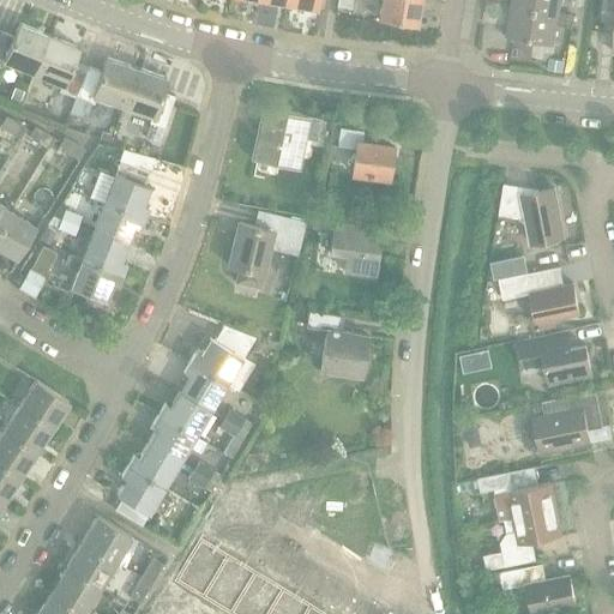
[(416,25),(420,0),(381,0),(378,19),(416,25)]
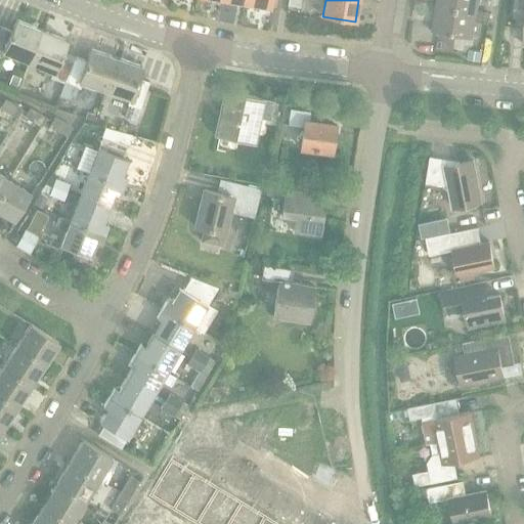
[(436,0),(436,6),(477,12),(477,11),(478,0),(436,0)]
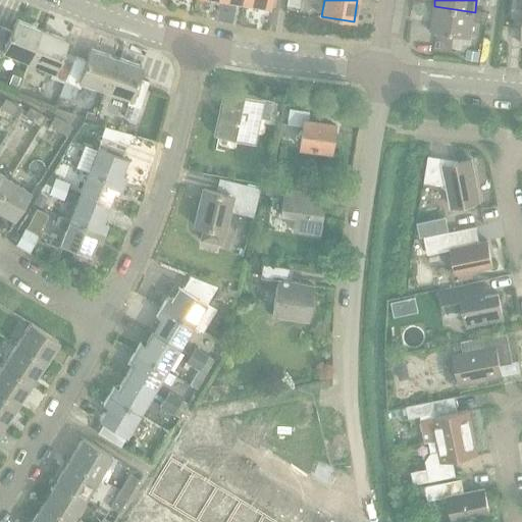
[(521,44),(521,0),(512,0),(511,16),(521,16),(521,31),(521,44)]
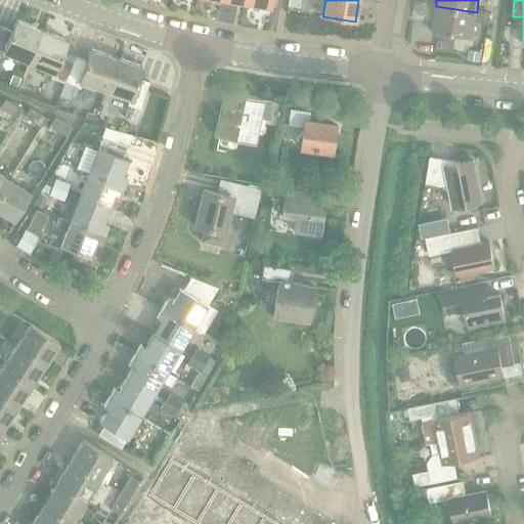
[(489,13),(477,11),(477,12),(436,6),(432,32),(472,38),(475,22),(488,25),(489,13)]
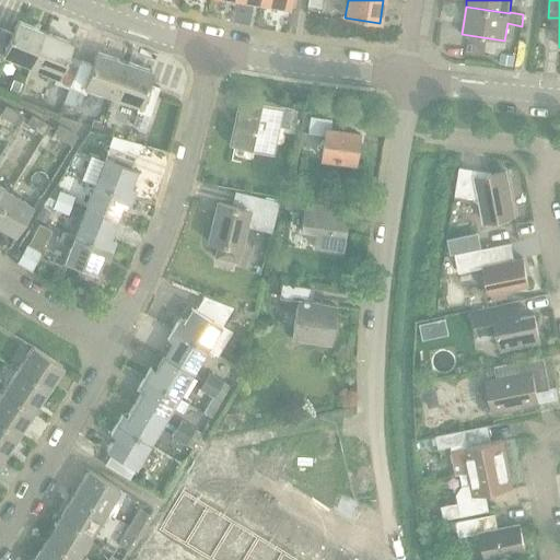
[(31,66),(45,32),(18,21),(12,33),(0,28),(0,62),(1,63),(4,56),(31,66)]
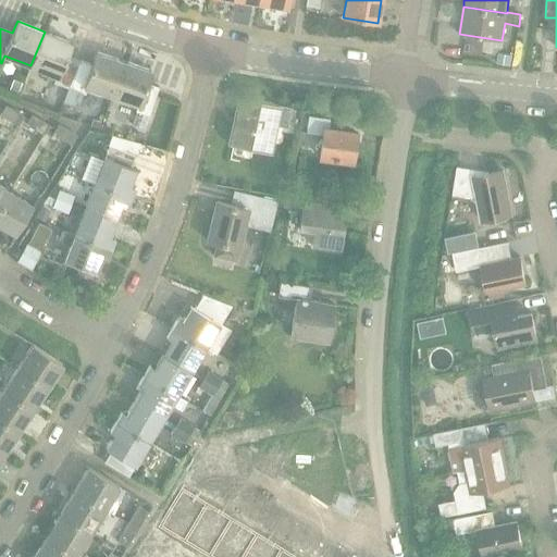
[(67,88),(78,60),(66,56),(72,42),(45,32),(31,65),(57,76),(54,83),(67,88)]
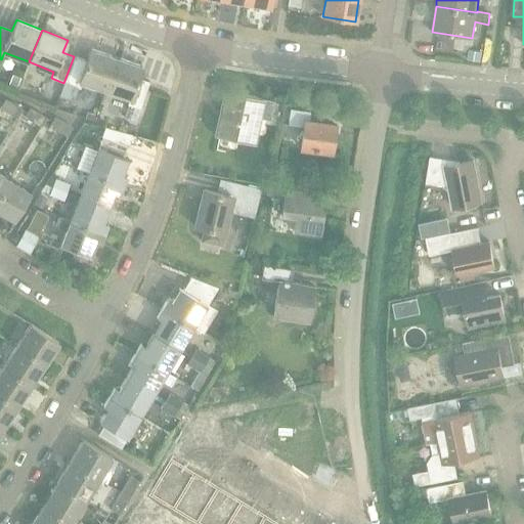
[(104,90),(116,57),(90,48),(86,60),(74,56),(63,83),(78,89),(81,82),(104,90)]
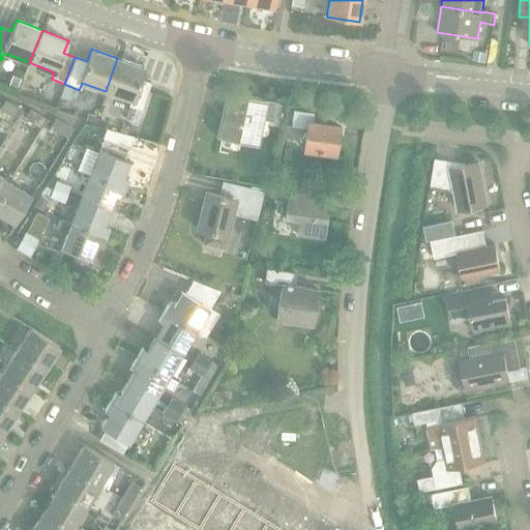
[(117,58),(106,91),(131,100),(129,106),(143,110),(152,83),(140,79),(144,67),(117,58)]
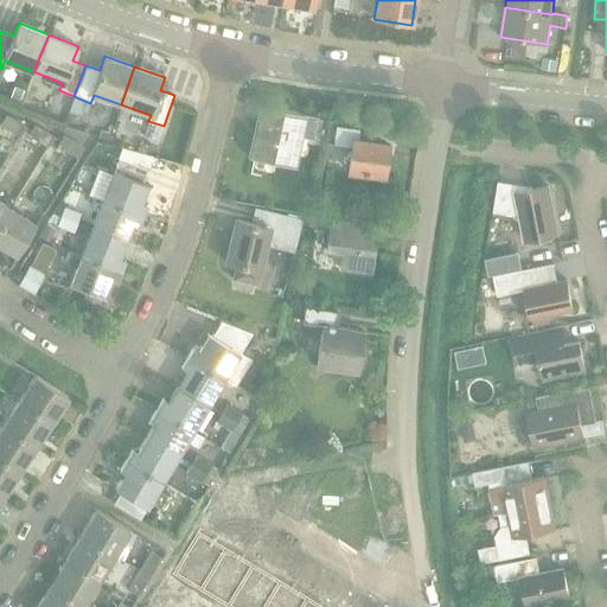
[(296,135),(311,139),(315,119),(301,115),(260,106),(249,155),(291,164),(296,135)]
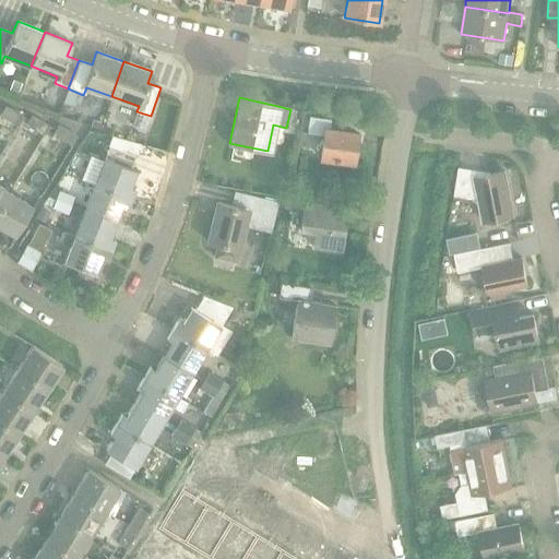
[(0,114),(0,115),(19,126),(24,117),(6,105),(0,114)]
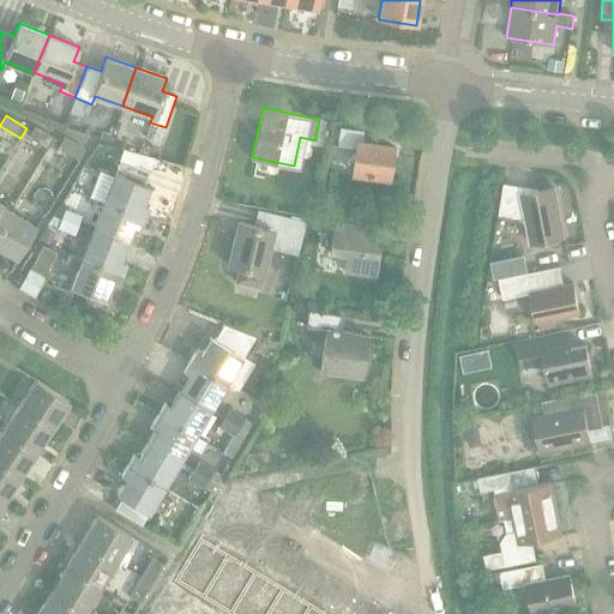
[(28,137),(49,149),(55,138),(35,126),(28,137)]
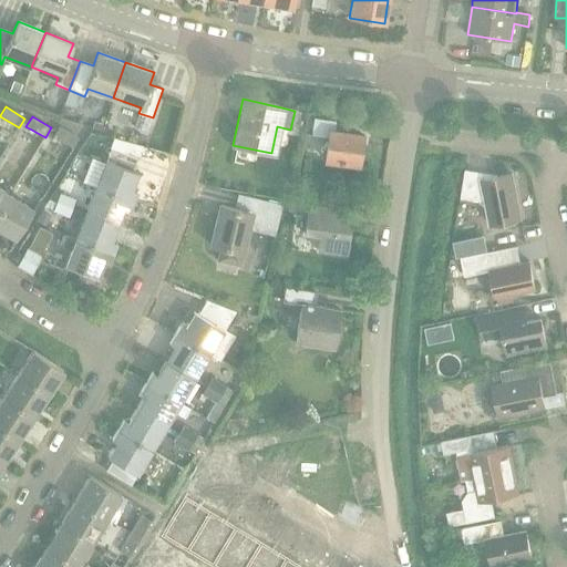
[(325,160),(357,164),(361,135),(332,132),(334,121),(312,117),(310,135),(327,137),(325,160)]
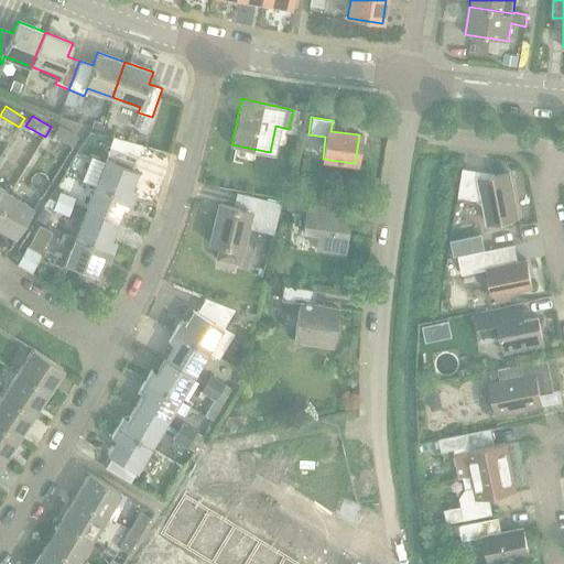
[(53,136),(72,147),(77,137),(58,126),(53,136)]
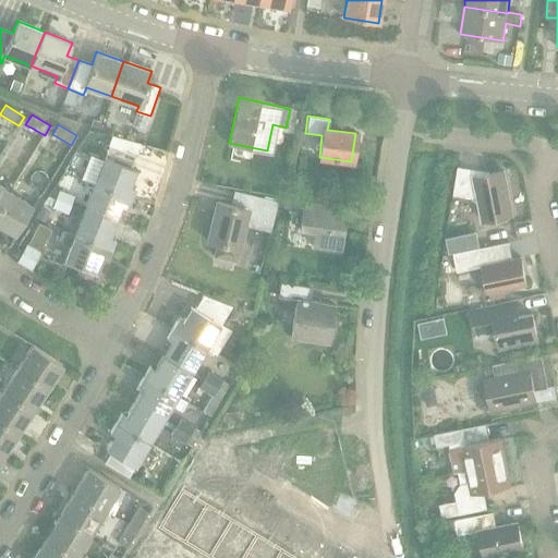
[(95,184),(131,197),(135,187),(130,185),(136,170),(132,168),(136,157),(109,146),(95,184)]
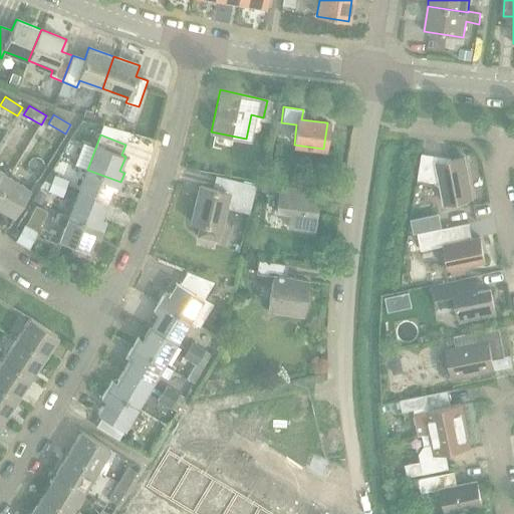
[(464,158),(439,163),(438,156),(422,154),(418,179),(440,183),(444,203),(456,200),(458,205),(468,201),(468,198),(471,197),(464,158)]
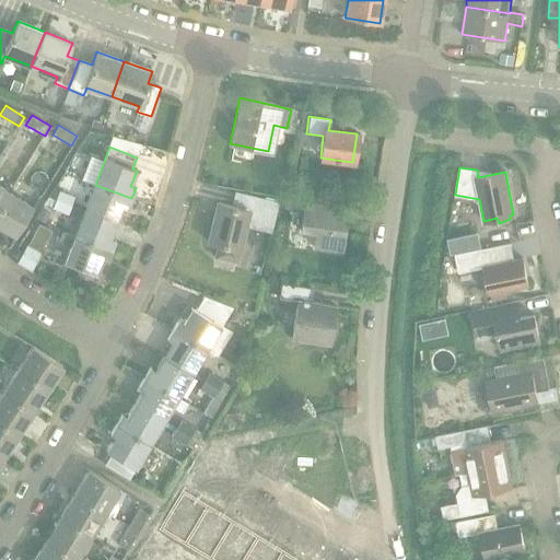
[(128,209),(131,198),(95,185),(85,211),(116,223),(123,207),(128,209)]
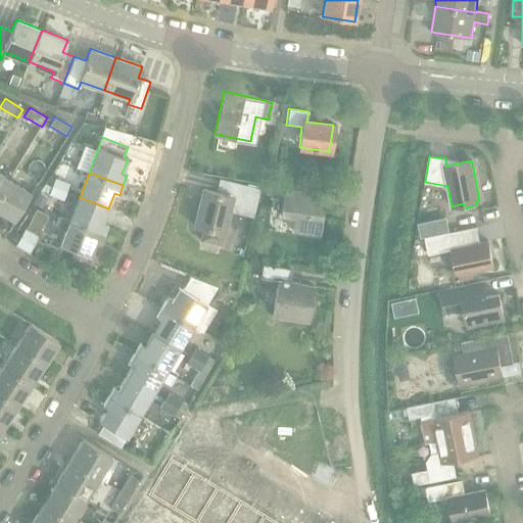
[(0,193),(9,180),(0,174),(0,193)]
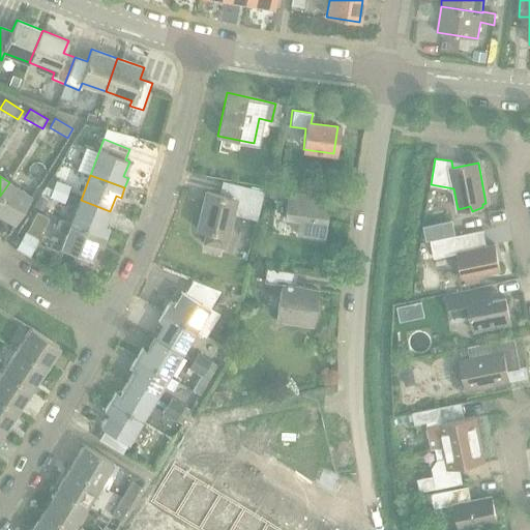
[(53,188),(66,194),(69,185),(56,180),(53,188)]
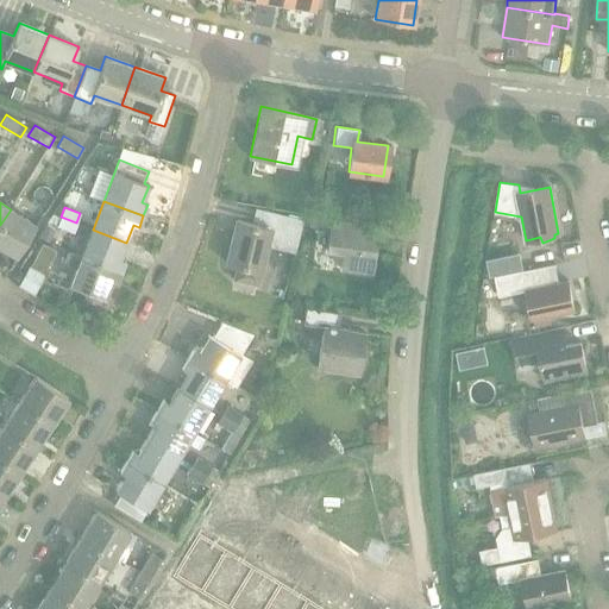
[(11,209),(0,225),(0,245),(18,256),(37,225),(11,209)]
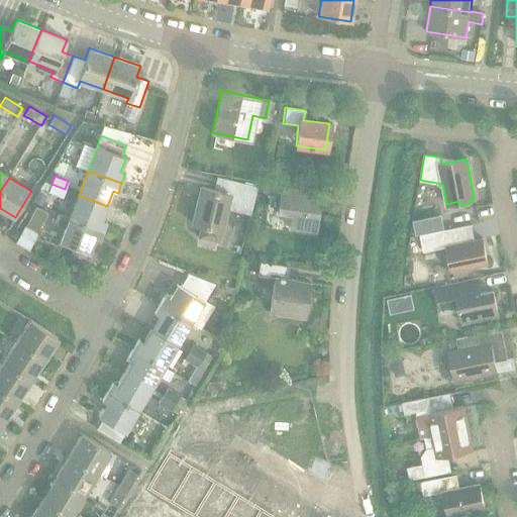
[(225,209),(250,215),(256,187),(216,178),(213,190),(199,187),(191,223),(201,225),(198,237),(217,242),(220,230),(225,209)]
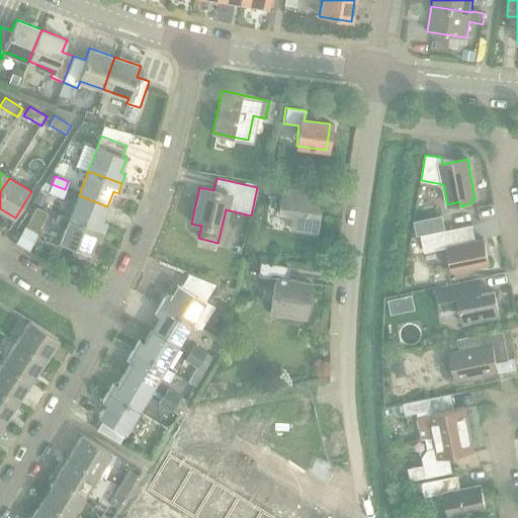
[(62,197),(65,189),(52,184),(48,192),(62,197)]
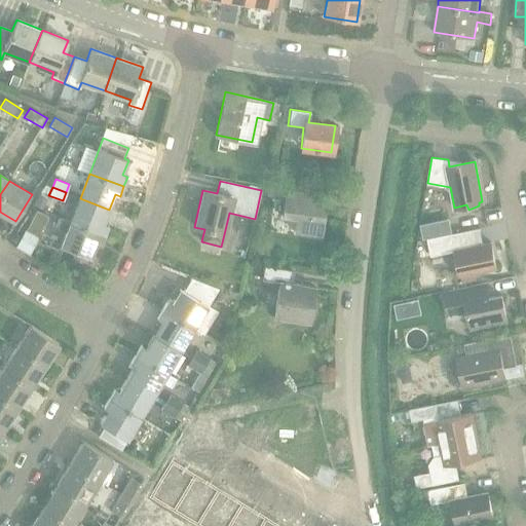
[(294,231),(320,234),(324,204),(308,202),(309,191),(285,188),(280,216),(296,218),(294,231)]
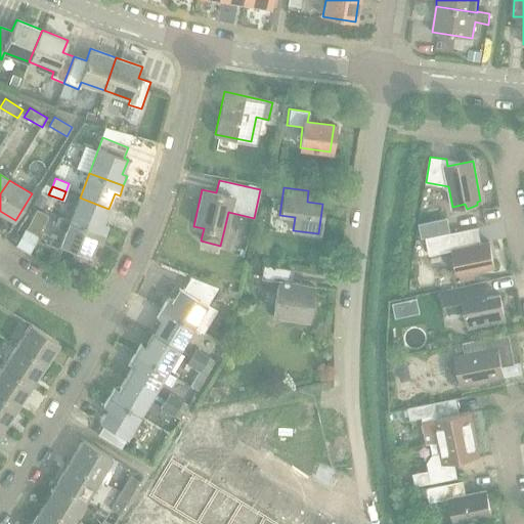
[(103,223),(108,209),(80,198),(71,221),(104,234),(108,225),(103,223)]
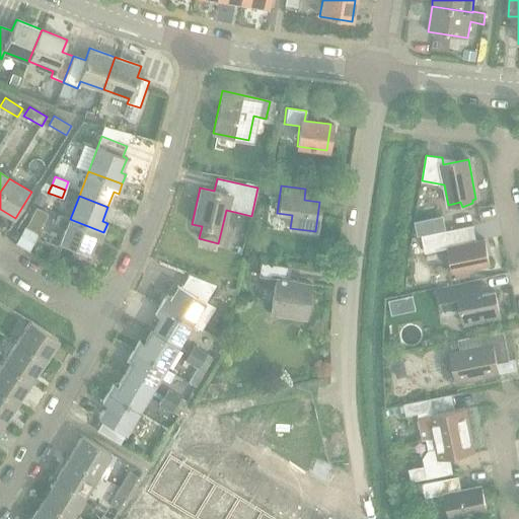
[(25,225),(38,232),(48,213),(35,207),(25,225)]
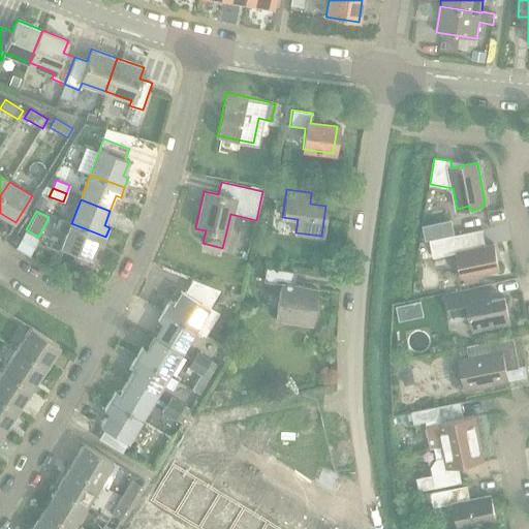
[(105,237),(71,223),(58,218),(55,228),(67,234),(62,248),(91,259),(96,245),(101,247),(105,237)]
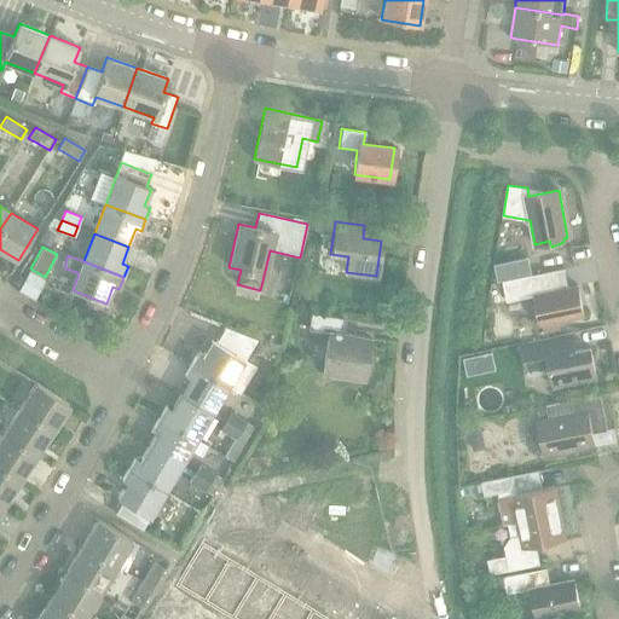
[(578,285),(567,287),(563,268),(502,281),(507,301),(534,295),(541,324),(584,314),(578,285)]
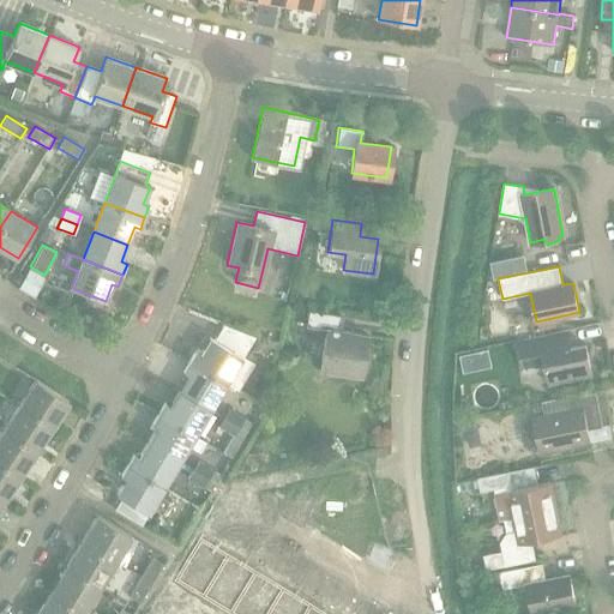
[(319,369),(360,375),(366,336),(339,331),(342,315),(307,309),(305,326),(325,330),(319,369)]
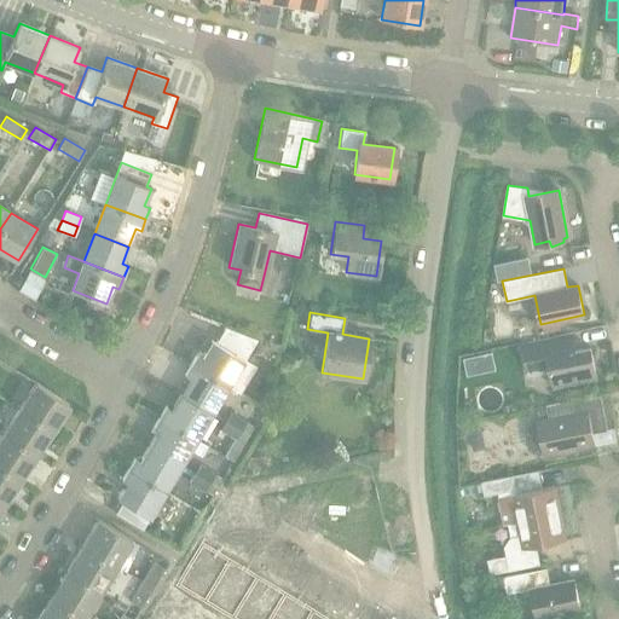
[(190,365),(226,387),(237,393),(253,366),(243,360),(249,348),(223,333),(217,345),(210,341),(201,357),(196,354),(190,365)]
